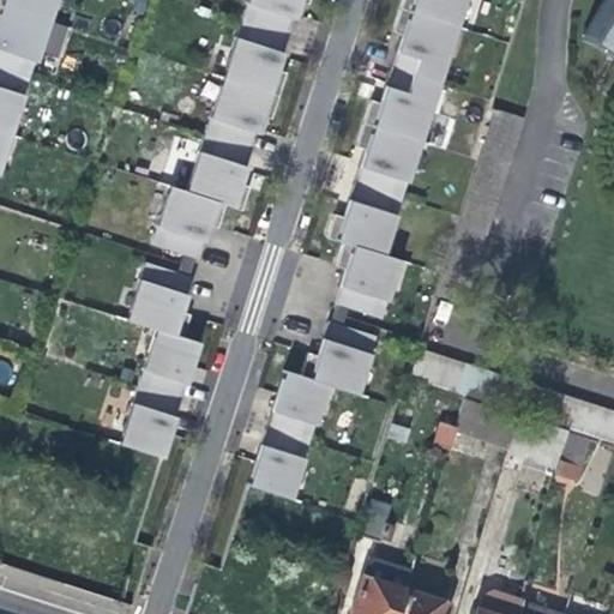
[(0,0),(0,5),(46,20),(52,0),(0,0)]
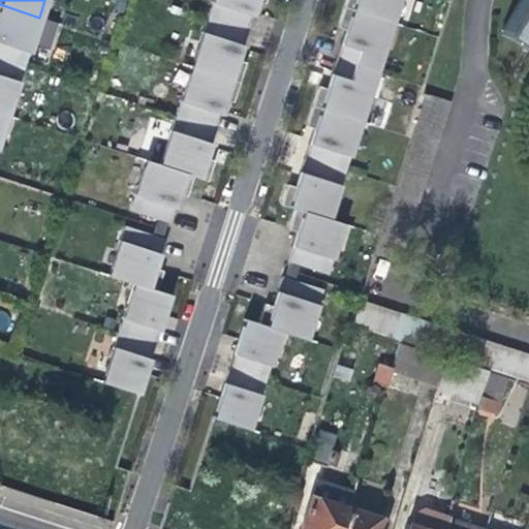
[(265,3),(266,0),(212,0),(207,17),(248,30),(257,1),(265,3)]
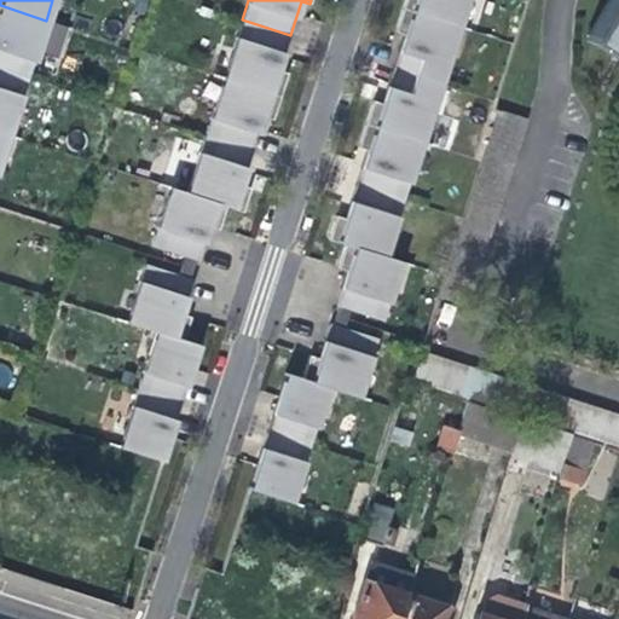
[(460,27),(467,0),(405,0),(403,9),(460,27)]
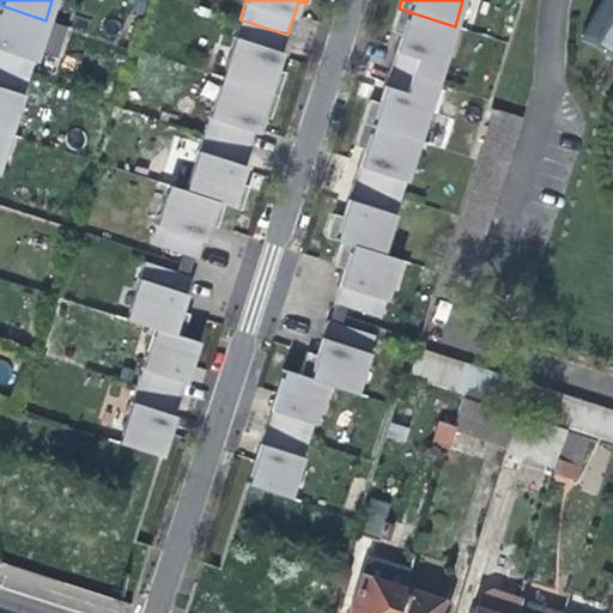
[(612,0),(602,0),(584,29),(612,46),(612,0)]
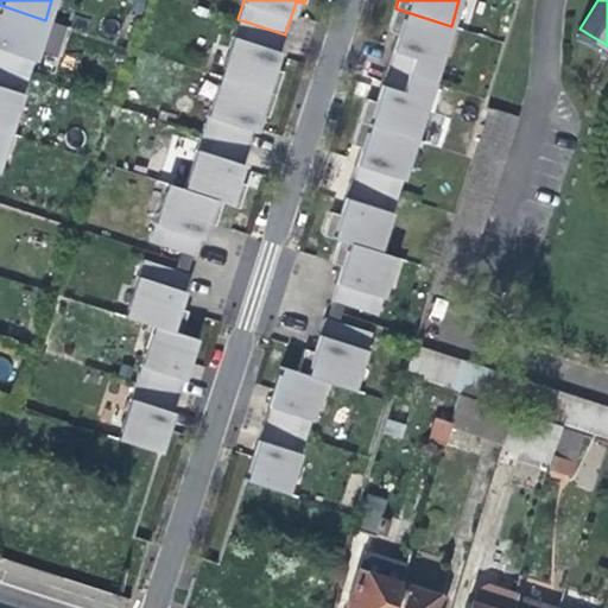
[(45,20),(0,5),(0,68),(27,77),(45,20)]
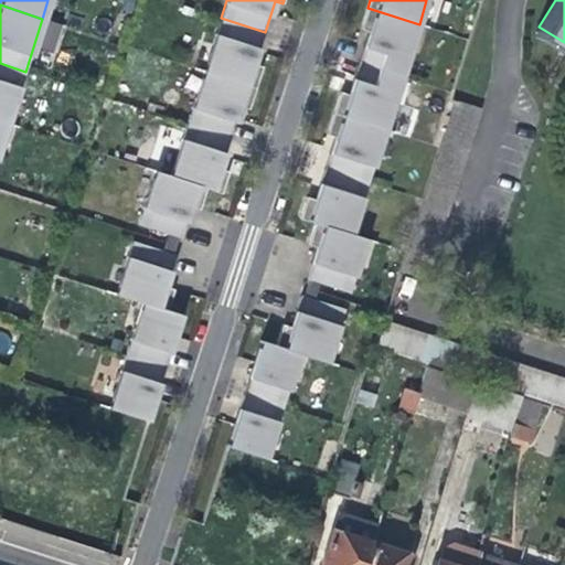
[(402,77),(419,24),(368,8),(361,28),(369,30),(364,44),(365,44),(359,63),(402,77)]
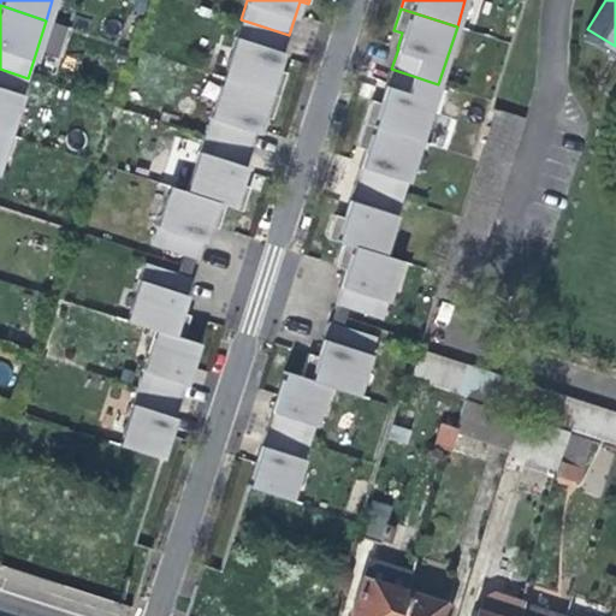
[(277,70),(289,35),(241,19),(223,77),(279,96),(286,72),(277,70)]
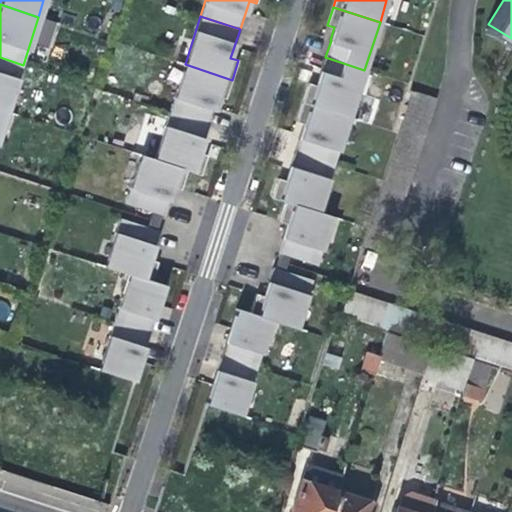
[(23,65),(0,57),(0,109),(8,112),(23,65)]
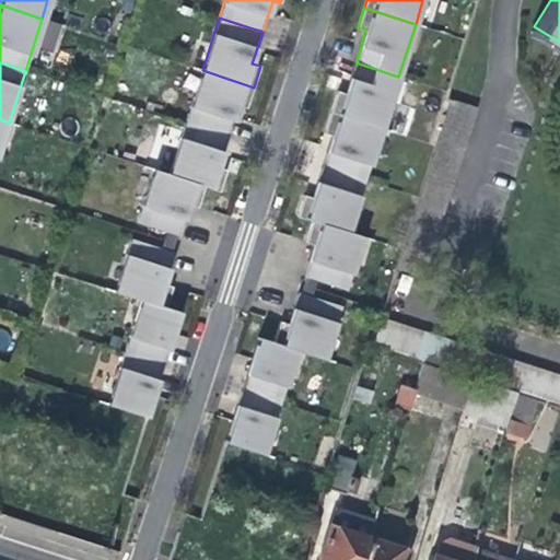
[(382,128),(398,77),(356,62),(346,92),(338,90),(330,112),(382,128)]
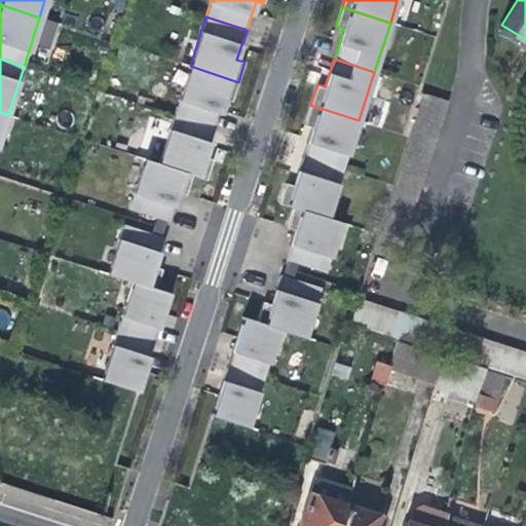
[(231,102),(238,82),(190,66),(174,115),(215,128),(224,99),(231,102)]
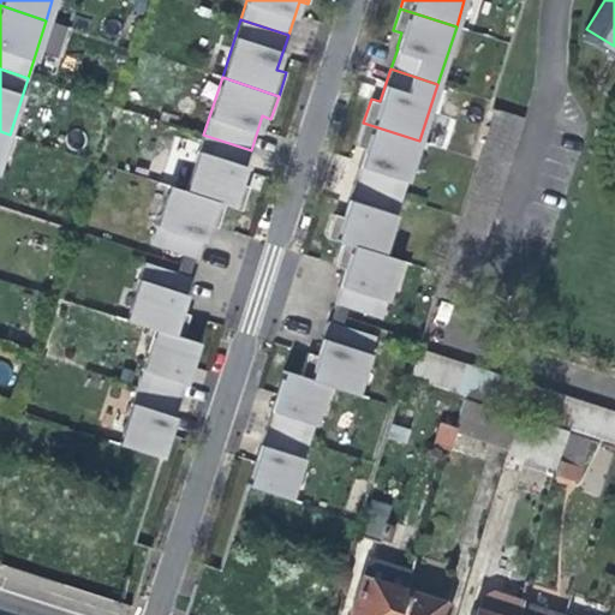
[(525,113),(496,103),(495,109),(478,160),(460,218),(442,274),(435,294),(464,304),(525,113)]
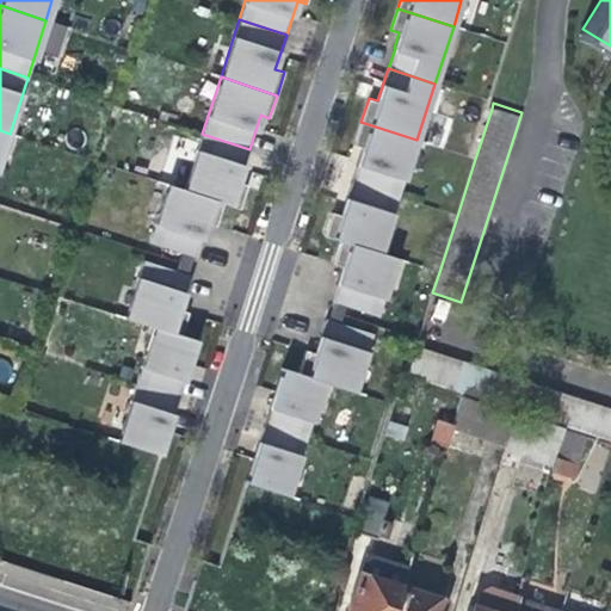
[(399,197),(417,140),(360,122),(355,143),(363,147),(358,162),(352,181),(399,197)]
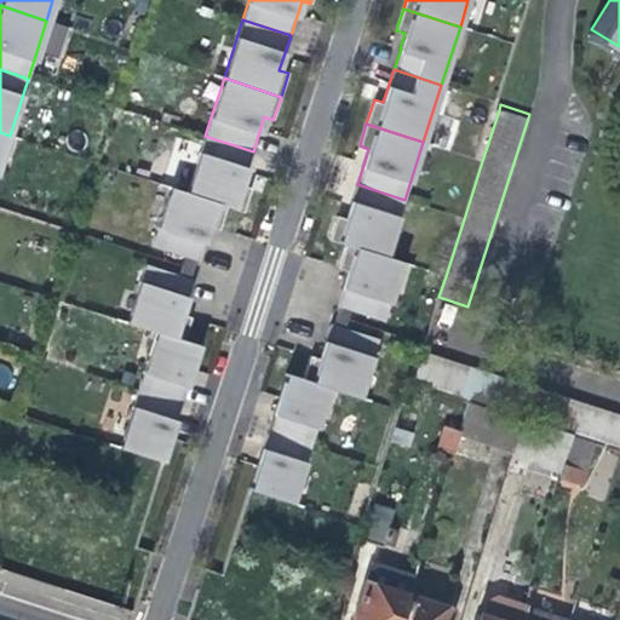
[(241,187),(253,151),(205,136),(187,193),(227,206),(227,207),(244,212),(251,189),(241,187)]
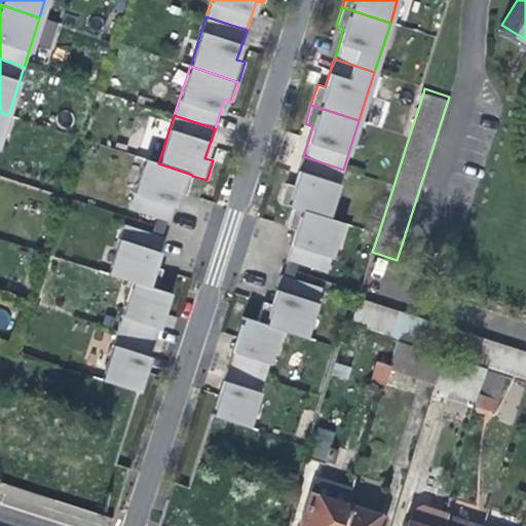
[(343,170),(303,156),(293,184),(286,182),(279,203),(293,208),(327,218),(328,217),(336,189),(343,170)]
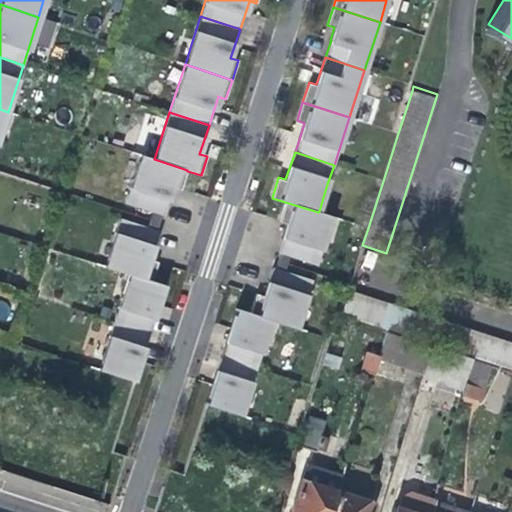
[(181,189),(187,171),(187,170),(154,159),(140,154),(140,155),(125,203),(164,215),(173,187),(181,189)]
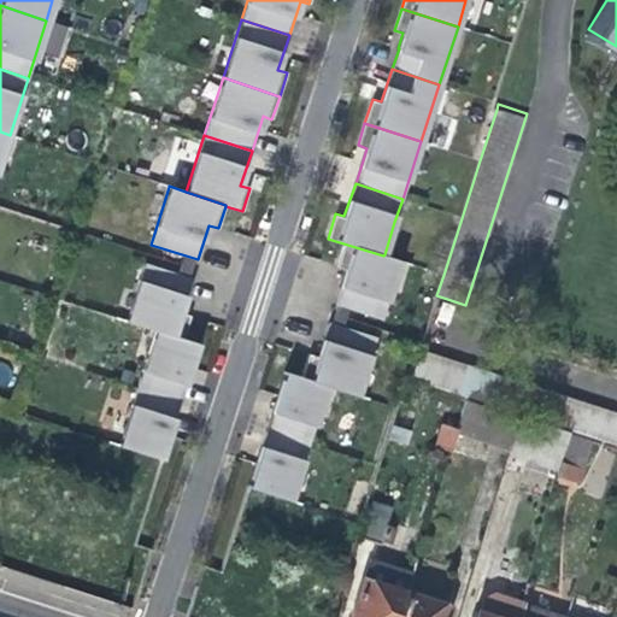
[(400,260),(385,254),(383,256),(344,244),(338,265),(346,268),(335,304),(382,319),(400,260)]
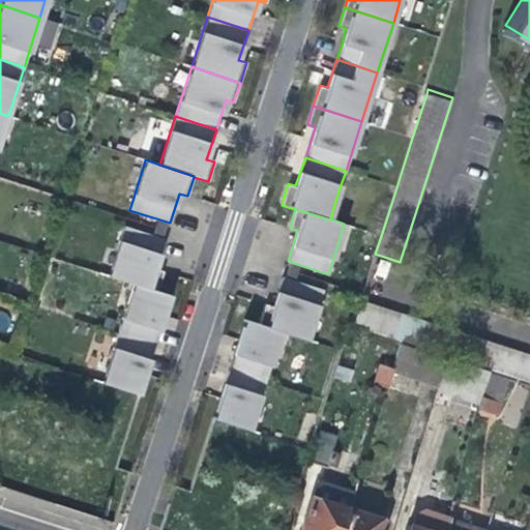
[(154,268),(165,239),(124,226),(108,275),(108,276),(134,285),(134,284),(156,291),(157,291),(164,271),(154,268)]
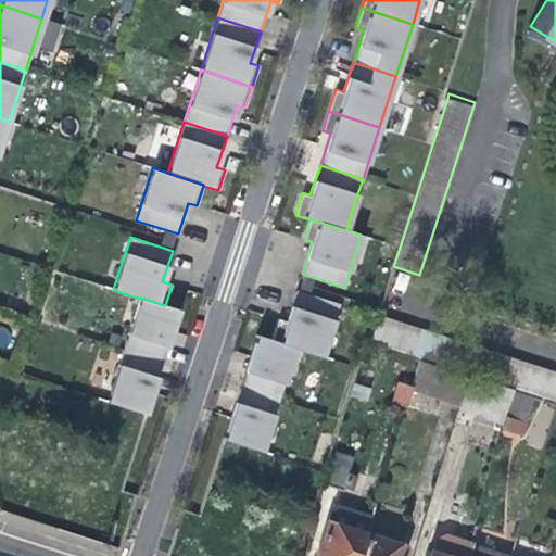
[(321,356),(339,304),(297,290),(291,306),(287,320),(279,318),(272,340),(295,348),(294,349),(321,356)]
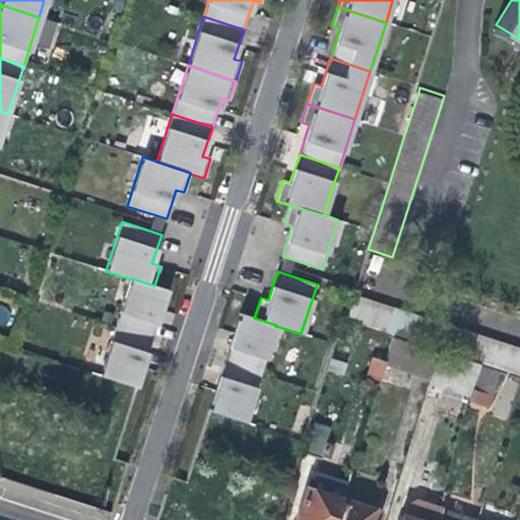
[(153,285),(131,278),(131,279),(116,326),(152,338),(168,289),(154,285),(153,285)]
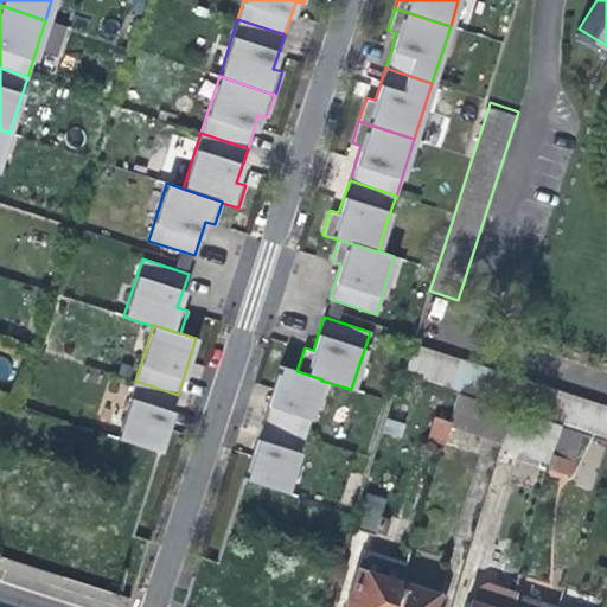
[(403,374),(606,439),(606,406),(413,345),(403,374)]
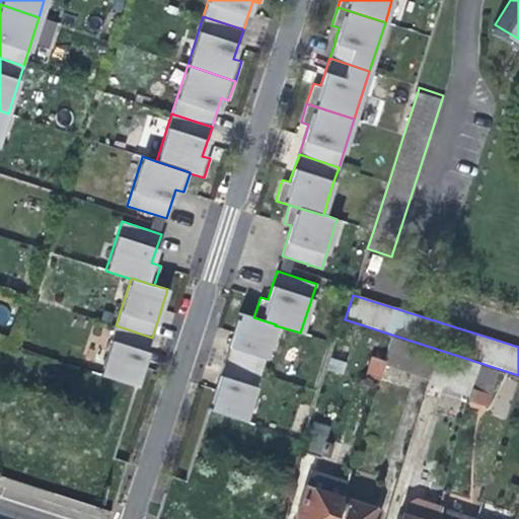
[(275,325),(276,324),(253,317),(239,312),(235,326),(224,361),(260,373),(275,325)]
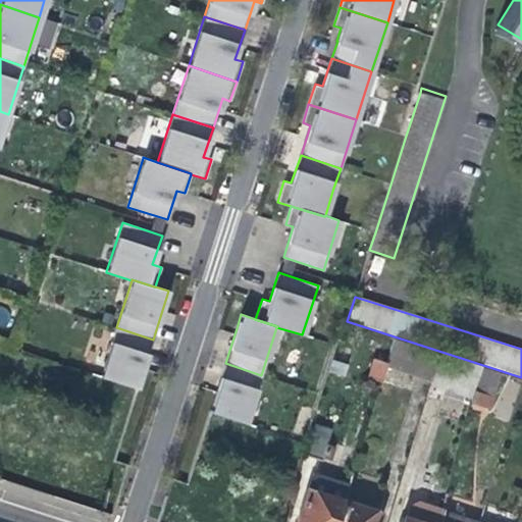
[(137,388),(153,340),(116,327),(100,377),(137,388)]
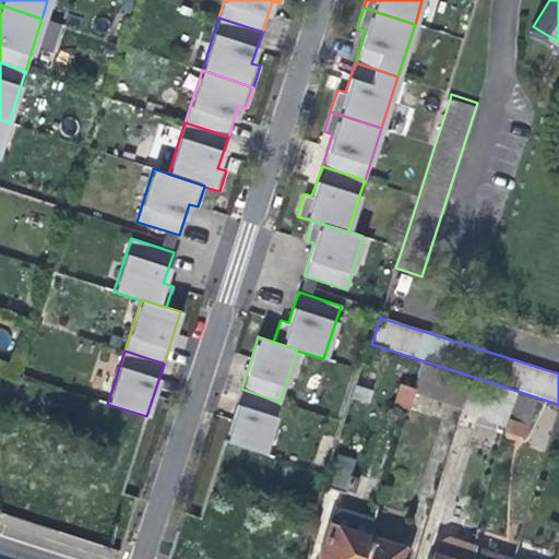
[(442,413),(458,417),(470,379),(418,363),(411,389),(405,407),(440,419),(442,413)]
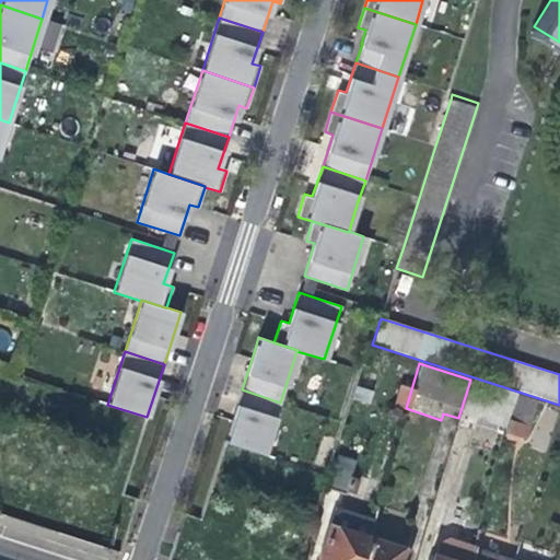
[(458,418),(505,433),(509,421),(517,395),(470,380),(458,418)]
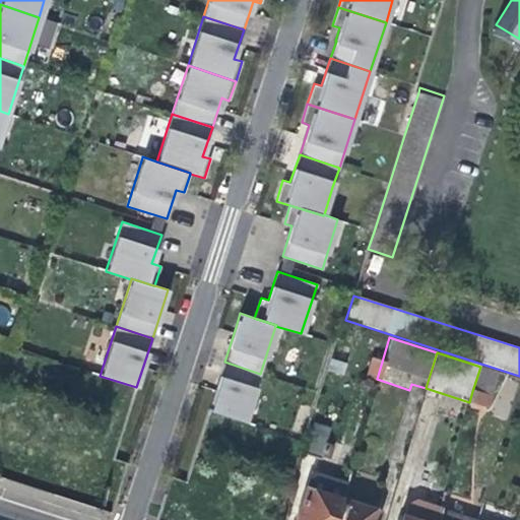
[(366,376),(377,379),(382,362),(372,358),(366,376)]
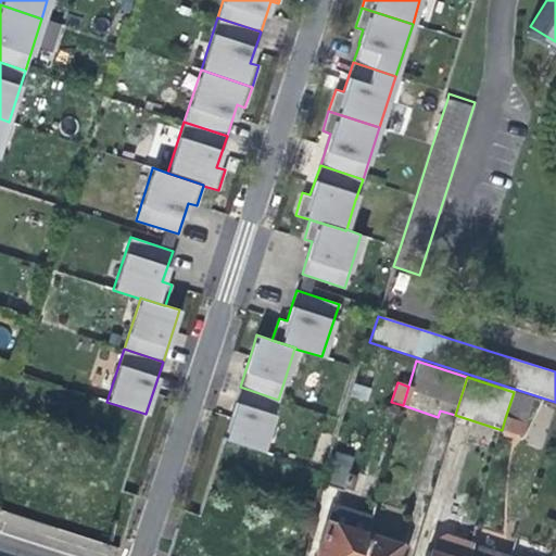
[(278,400),(240,387),(234,405),(223,439),(262,452),(278,400)]
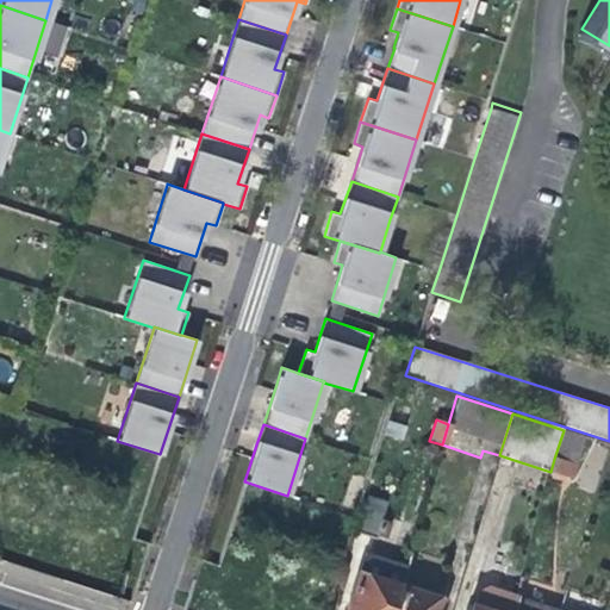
[(573,464),(583,436),(564,430),(554,459),(573,464)]
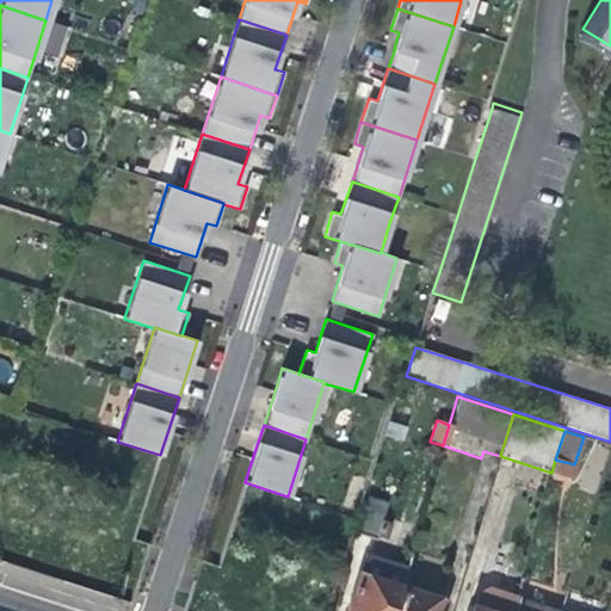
[(579,467),(574,464),(555,460),(551,473),(574,481),(579,467)]
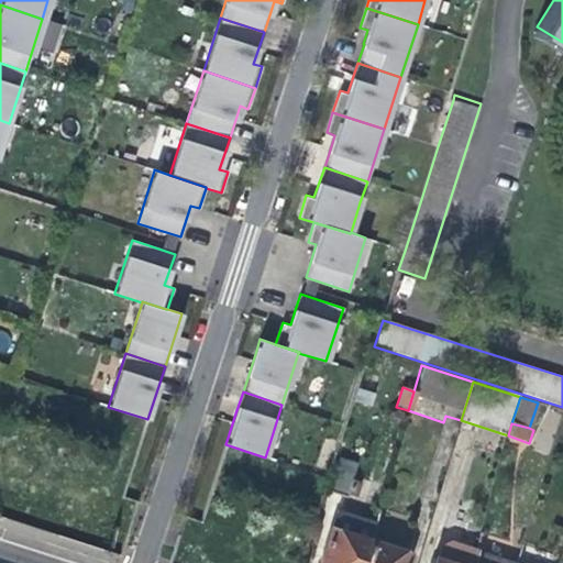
[(332,479),(329,489),(339,492),(355,498),(361,483),(350,478),(353,465),(339,460),(332,479)]
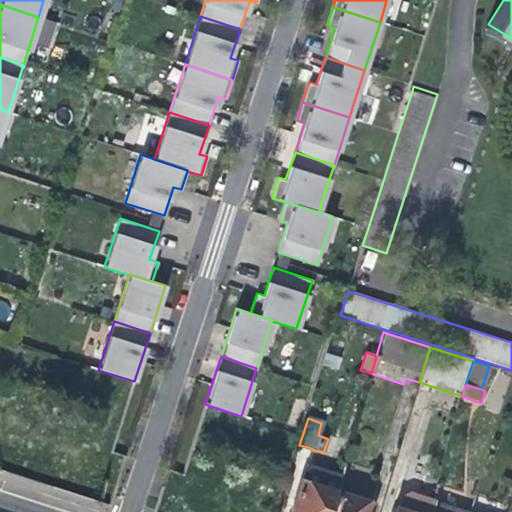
[(327,511),(334,492),(339,475),(309,464),(302,482),(298,481),(287,511),(327,511)]
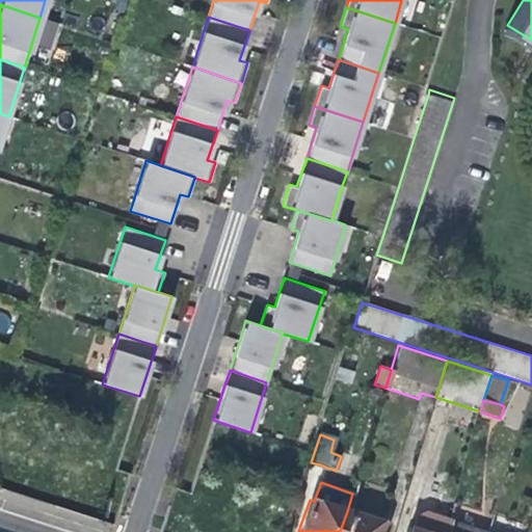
[(381,531),(384,524),(347,511),(340,531),(381,531)]
